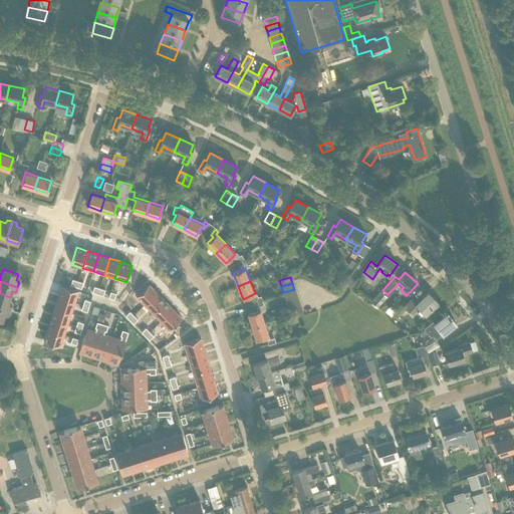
[(137,296),(145,305),(158,293),(149,284),(137,296)]
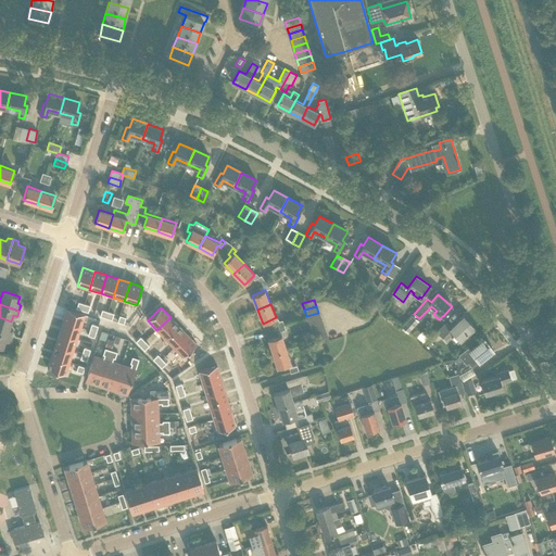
[(63,320),(81,327),(85,315),(66,308),(63,320)]
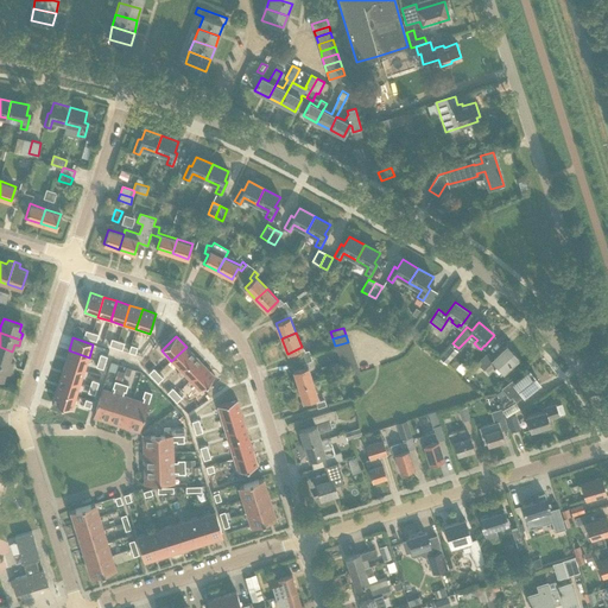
[(350,349),(348,342),(335,346),(337,354),(350,349)]
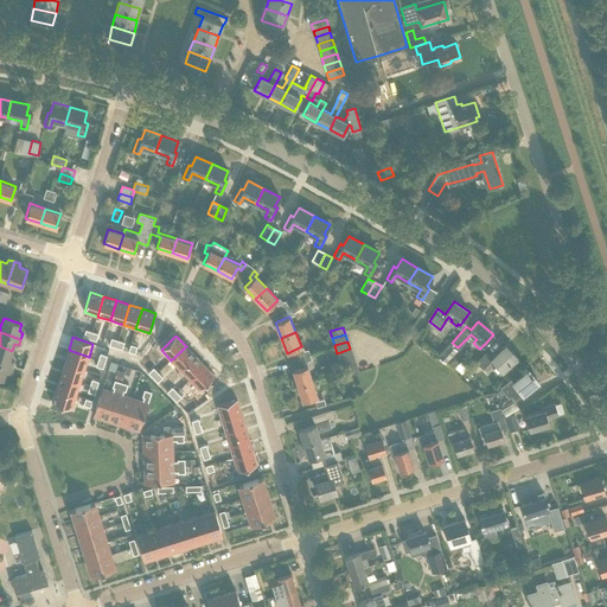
[(449,359),(457,351),(449,344),(442,352),(449,359)]
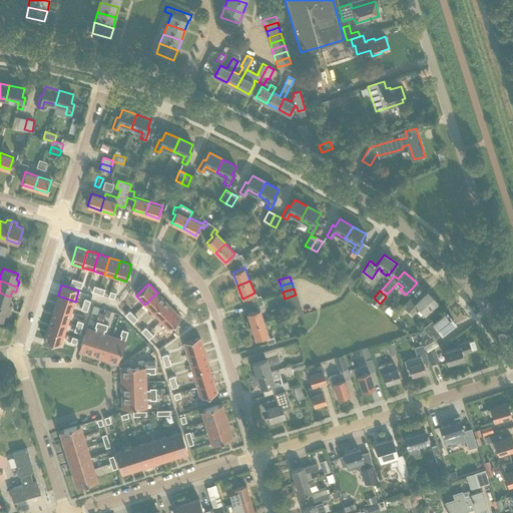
[(431,308),(437,302),(428,292),(416,303),(411,298),(403,306),(408,312),(408,311),(412,315),(419,308),(424,314),(426,315),(432,310),(431,308)]
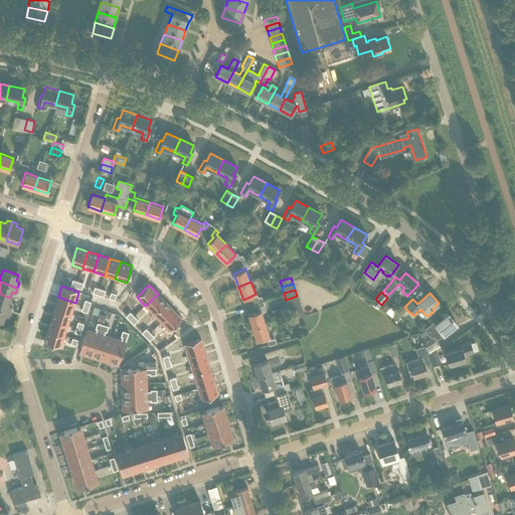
[(0,307),(10,311),(11,306),(8,305),(10,298),(0,294),(0,307)]
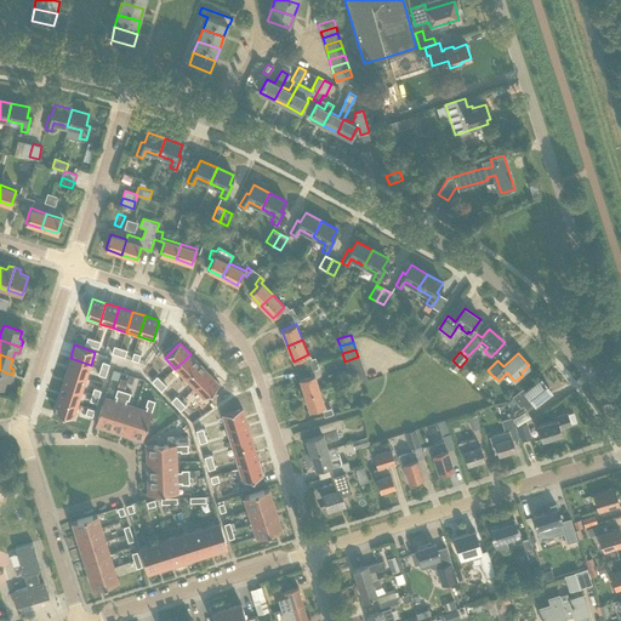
[(199,364),(191,354),(175,369),(184,379),(199,364)]
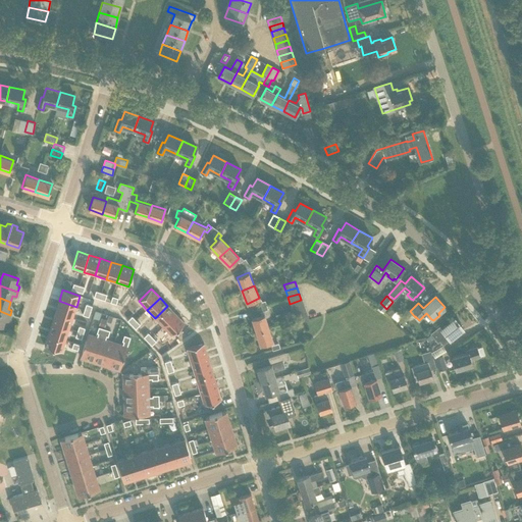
[(292,310),(303,306),(301,300),(290,304),(292,310)]
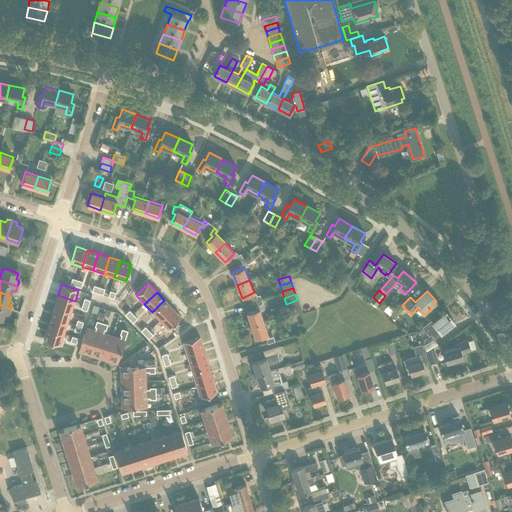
[(58,295),(54,306),(71,312),(75,301),(58,295)]
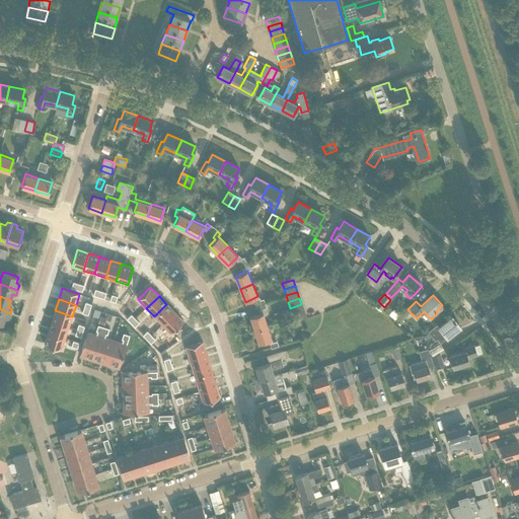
[(166,304),(154,316),(162,324),(174,312),(166,304)]
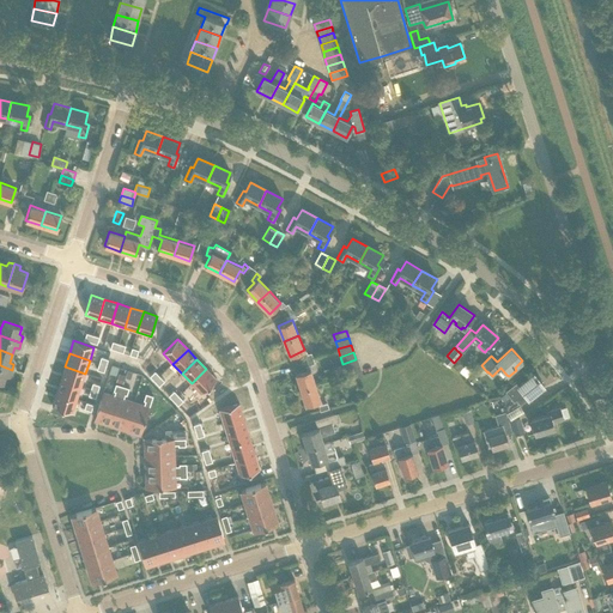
[(345,371),(358,366),(356,359),(343,364),(345,371)]
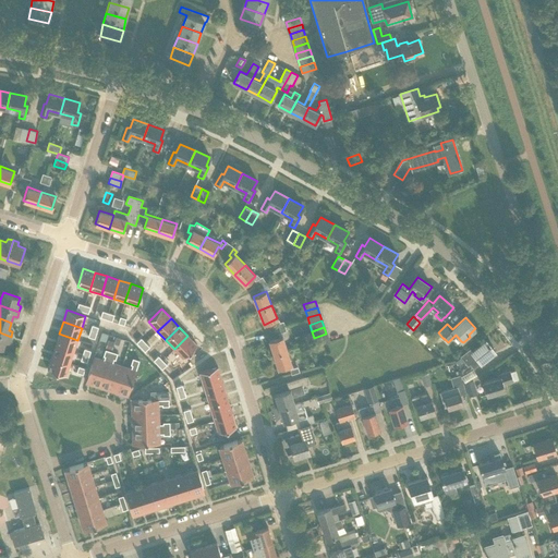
[(11,337),(0,332),(0,348),(2,349),(5,341),(9,342),(11,337)]
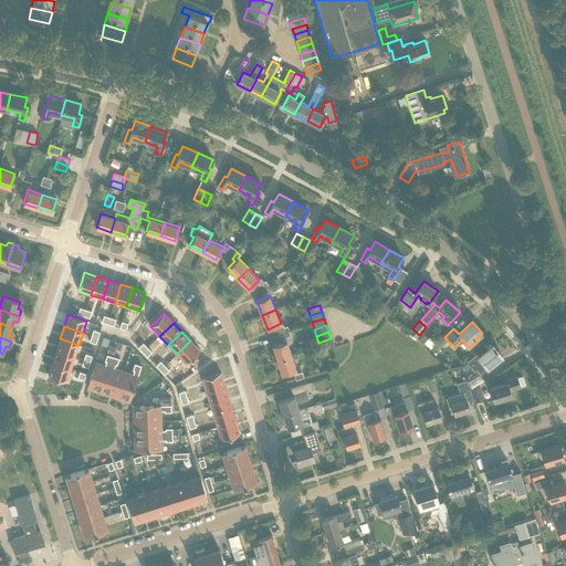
[(74,357),(79,345),(60,338),(56,350),(74,357)]
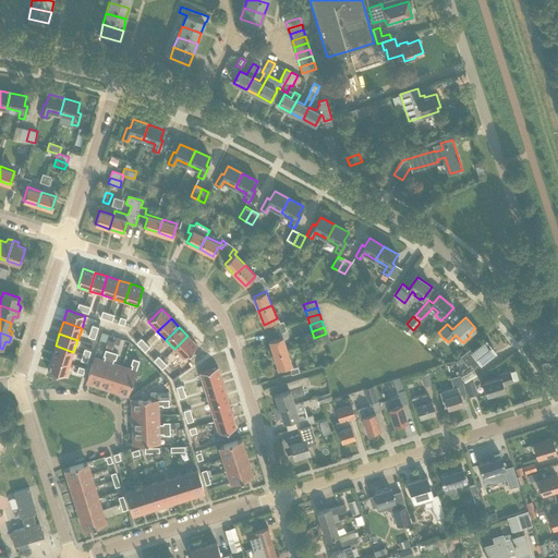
[(326,334),(314,338),(316,344),(328,341),(326,334)]
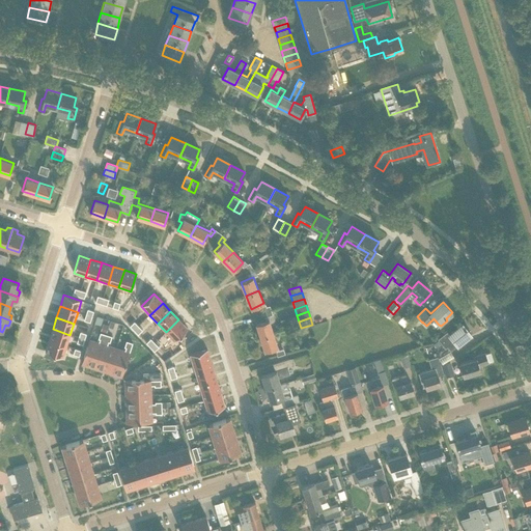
[(178,319),(166,332),(174,341),(188,329),(178,319)]
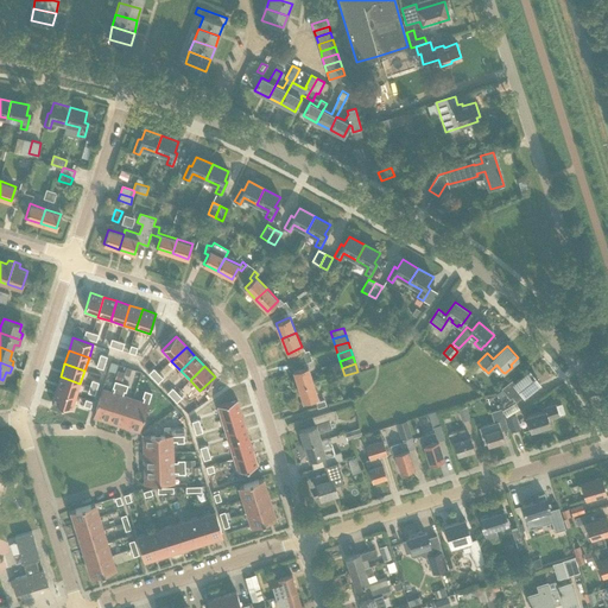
[(308,366),(293,371),(298,386),(312,381),(308,366)]
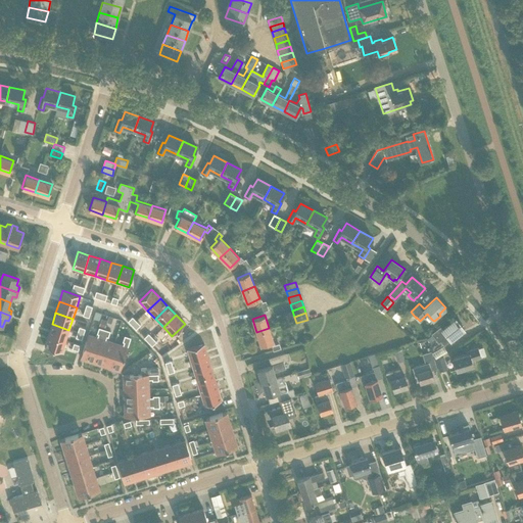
[(132,325),(136,321),(132,317),(128,321),(132,325)]
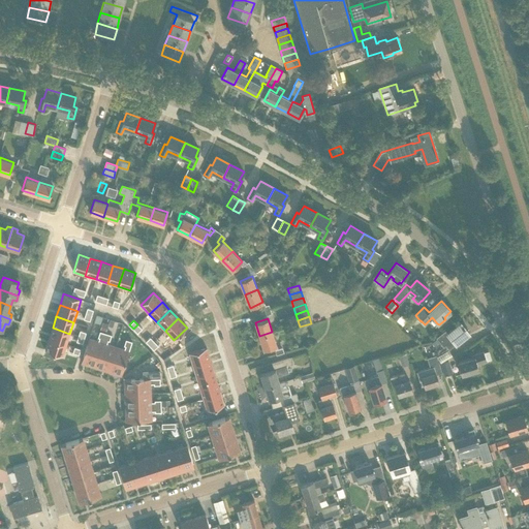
[(456,344),(469,333),(461,322),(446,333),(445,332),(437,338),(443,346),(445,345),(448,349),(456,344)]
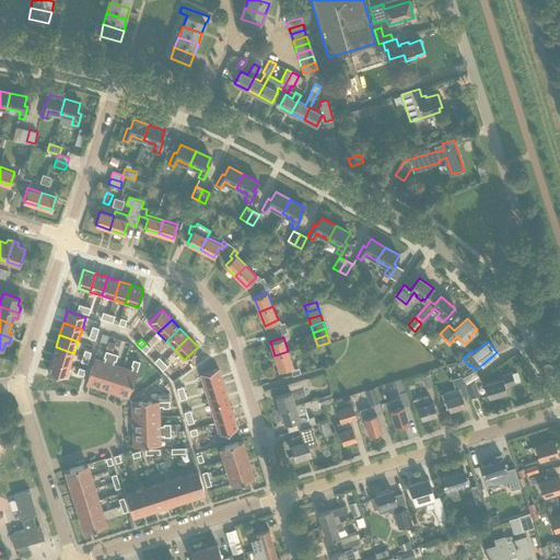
[(150,348),(146,343),(141,348),(146,352),(150,348)]
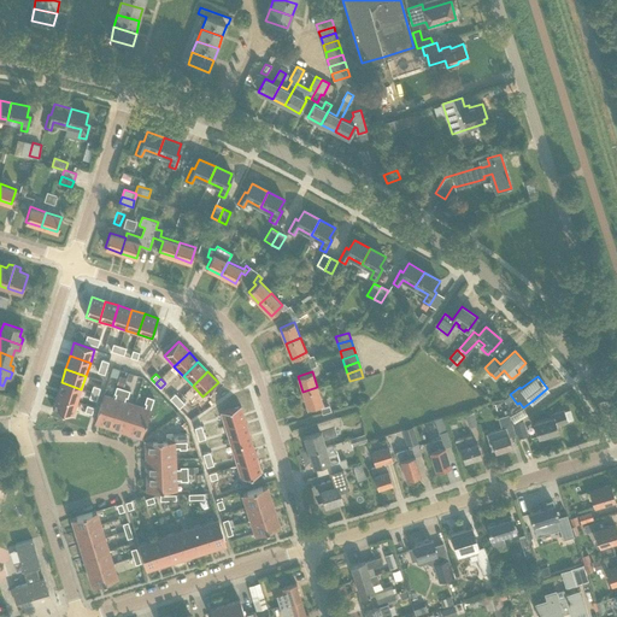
[(57,395),(77,403),(81,389),(62,382),(57,395)]
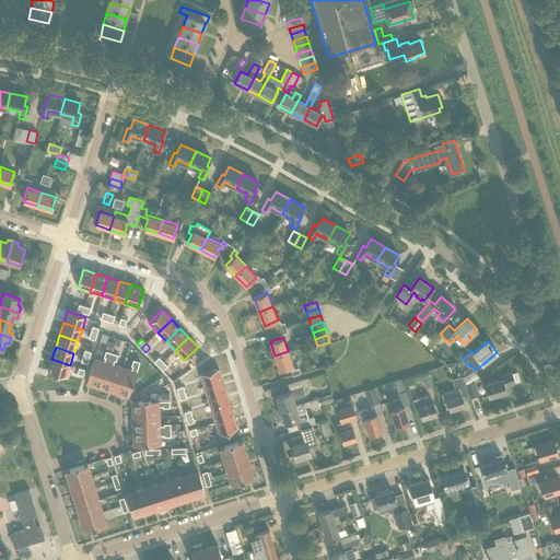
[(94,359),(86,384),(101,388),(112,352),(106,351),(104,357),(105,358),(104,361),(94,359)]
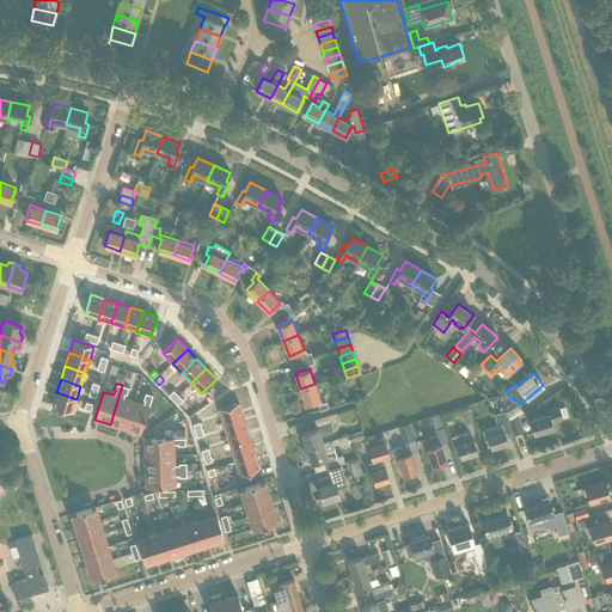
[(300,389),(305,404),(319,399),(314,384),(300,389)]
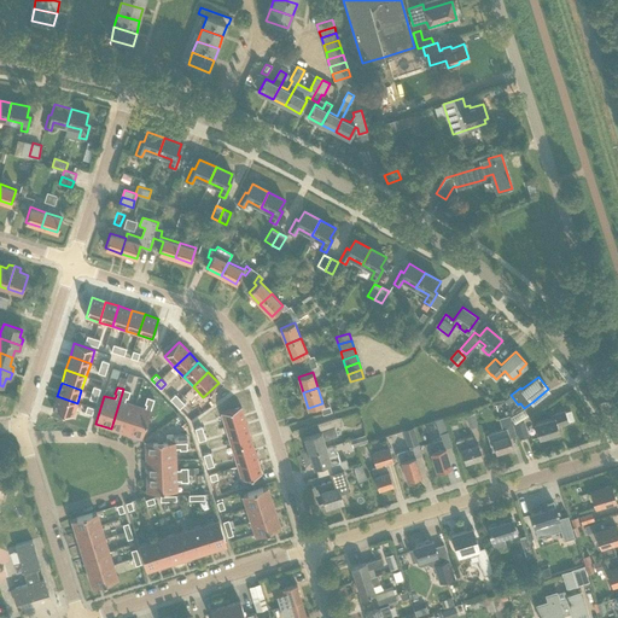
[(126,433),(135,406),(124,402),(126,398),(128,398),(130,391),(123,389),(111,429),(126,433)]
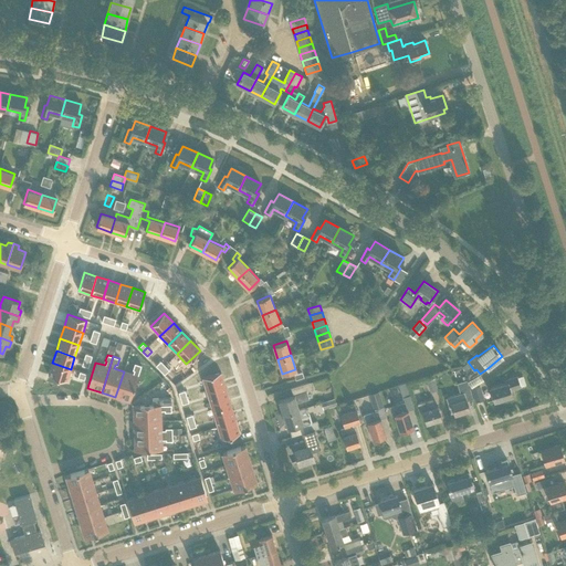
[(156,366),(160,370),(165,366),(160,362),(156,366)]
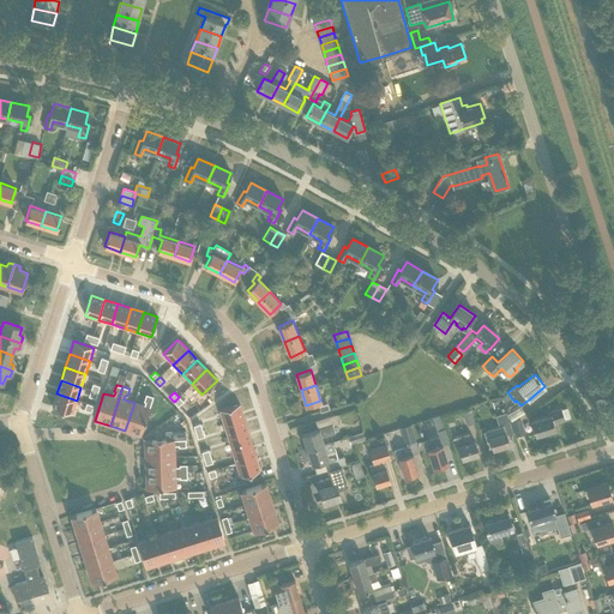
[(77,401),(56,393),(53,407),(72,414),(77,401)]
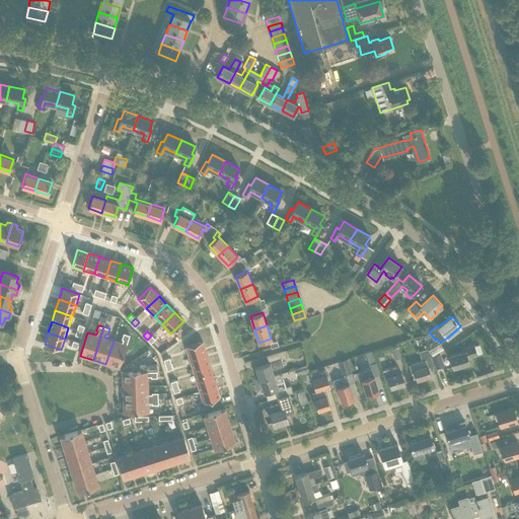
[(114,341),(105,364),(119,368),(127,345),(130,336),(124,334),(122,340),(123,340),(122,343),(114,341)]
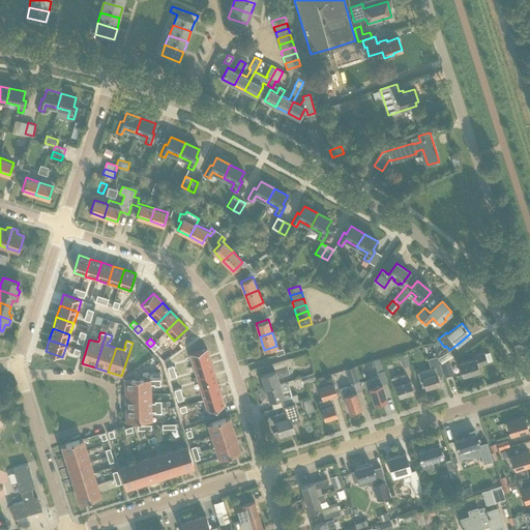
[(158,347),(154,343),(150,347),(154,351),(158,347)]
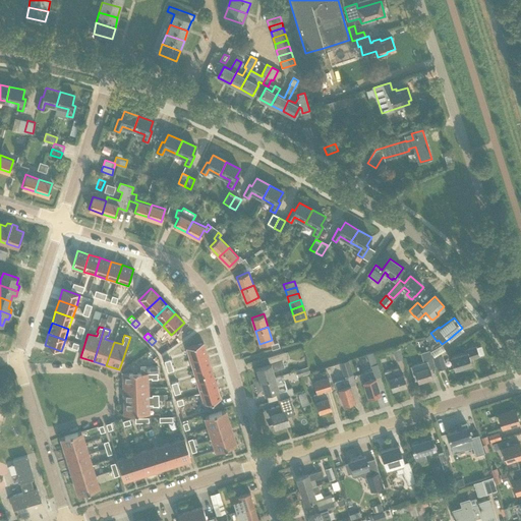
[(189,359),(207,354),(204,343),(186,348),(189,359)]
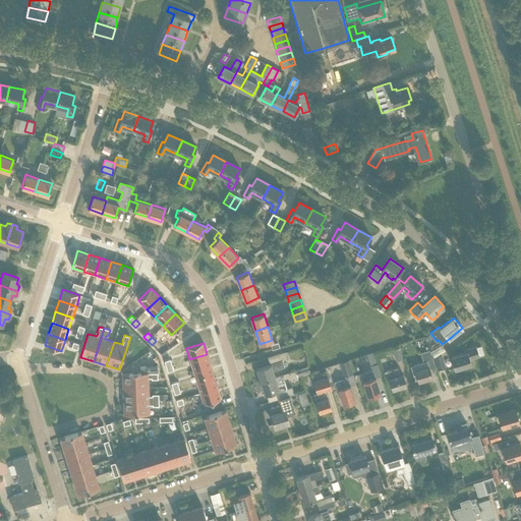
[(435,356),(445,350),(442,345),(430,351),(435,356)]
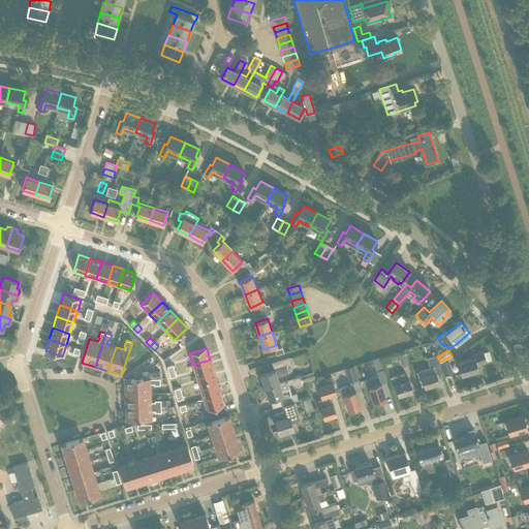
[(477,364),(487,362),(484,351),(471,355),(471,358),(458,362),(462,374),(478,369),(477,364)]
